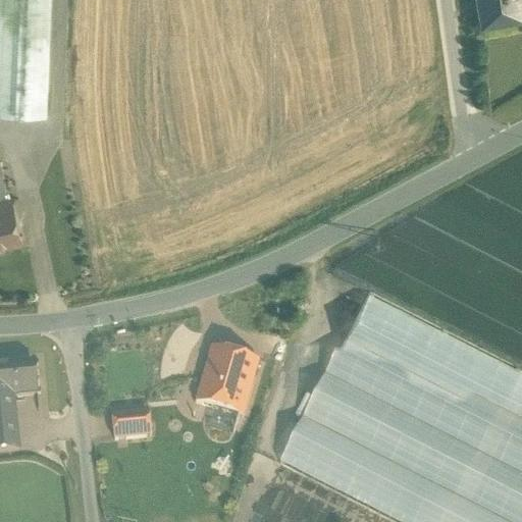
[(50,0),(0,0),(0,112),(46,114),(50,0)]
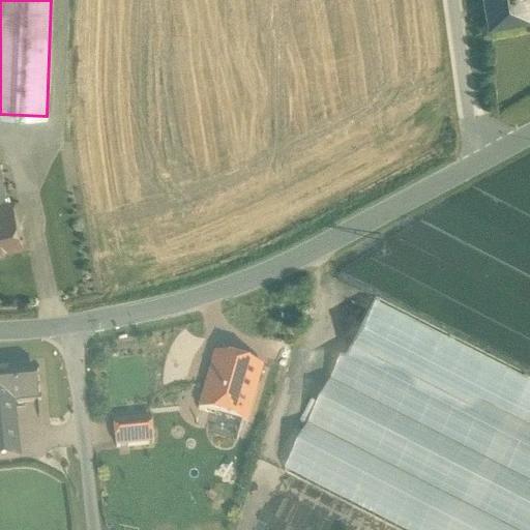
[(529,0),(483,0),(488,26),(524,21),(524,20),(529,19),(529,0)]
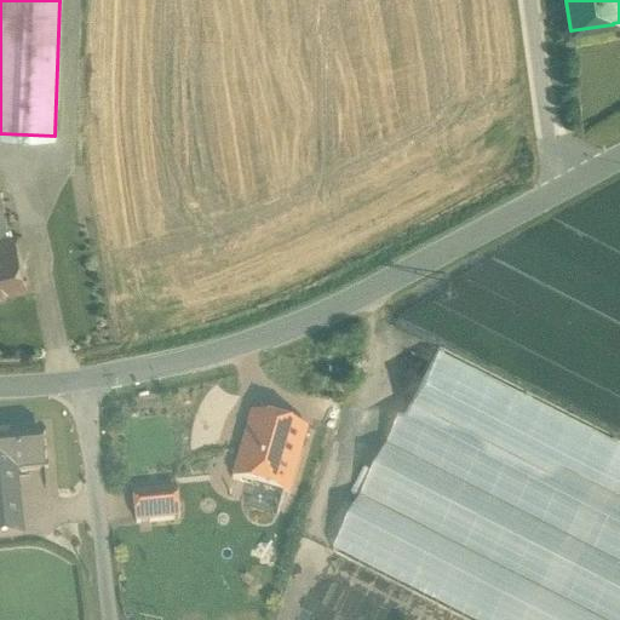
[(0,201),(0,291),(23,287),(12,236),(7,236),(7,235),(0,236),(0,229),(6,228),(0,201)]
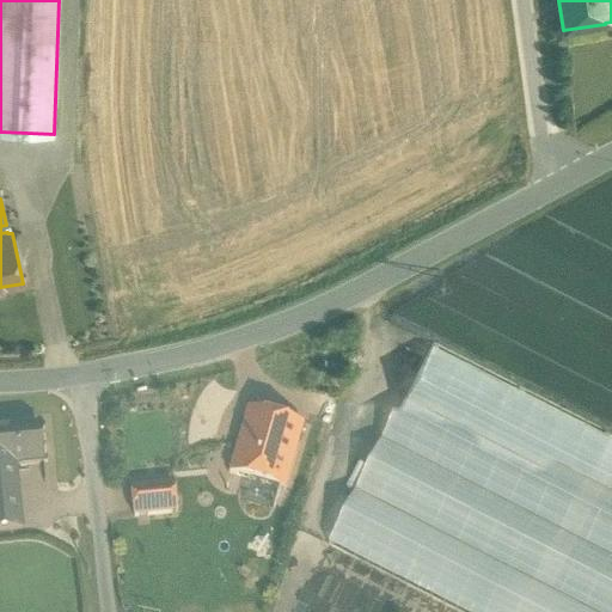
[(611,611),(611,433),(433,342),(328,548),(454,611),(611,611)]
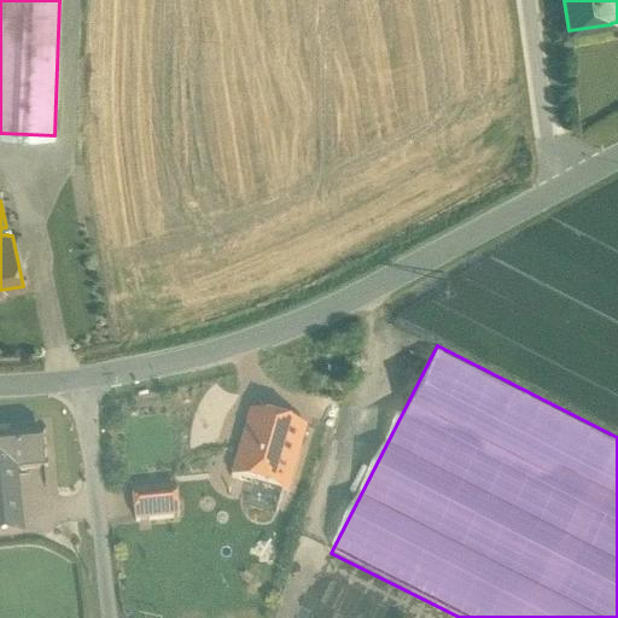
[(307,425),(255,404),(246,426),(297,447),(307,425)]
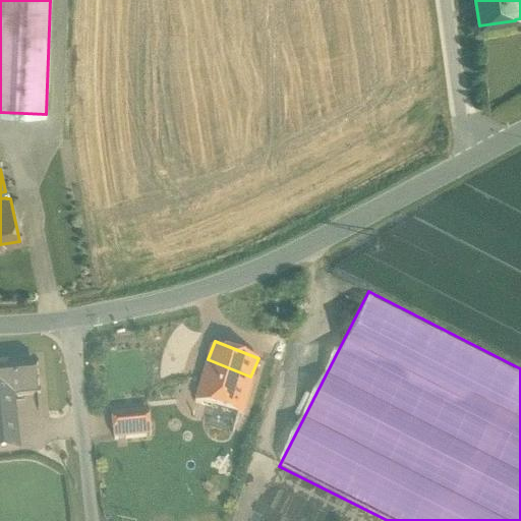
[(250,377),(208,359),(194,392),(201,395),(224,404),(237,409),(250,377)]
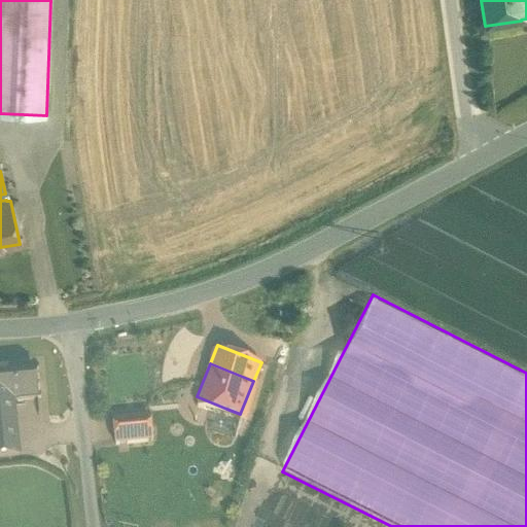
[(34,370),(0,373),(0,423),(14,422),(13,403),(37,400),(34,370)]
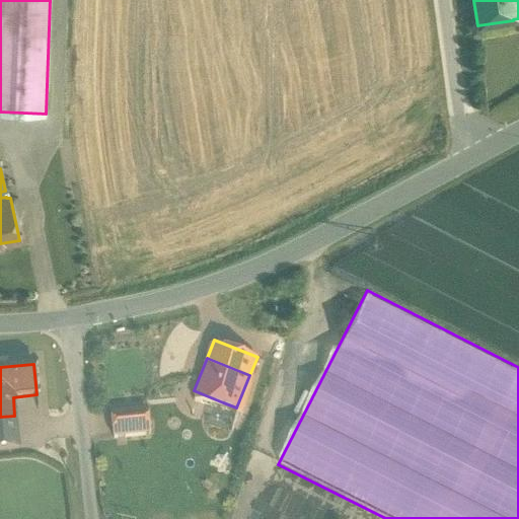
[(223,402),(201,393),(196,405),(218,415),(223,402)]
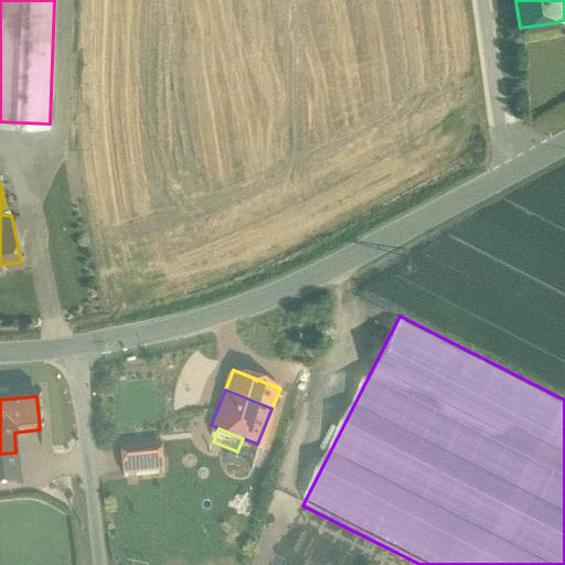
[(160,449),(120,452),(124,481),(163,478),(160,449)]
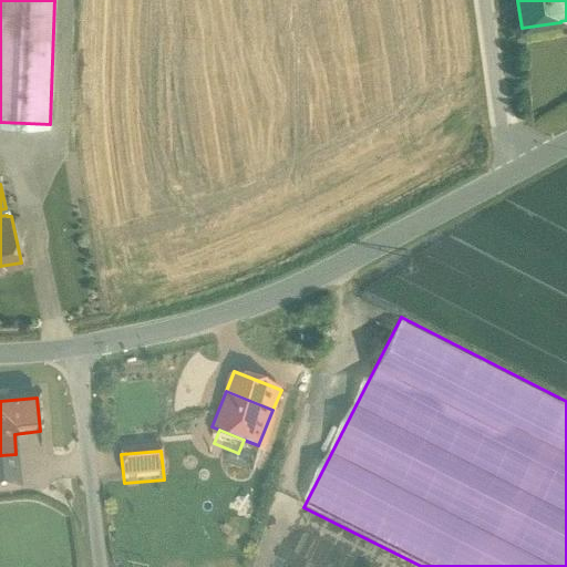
[(16,454),(0,455),(0,494),(20,493),(16,454)]
